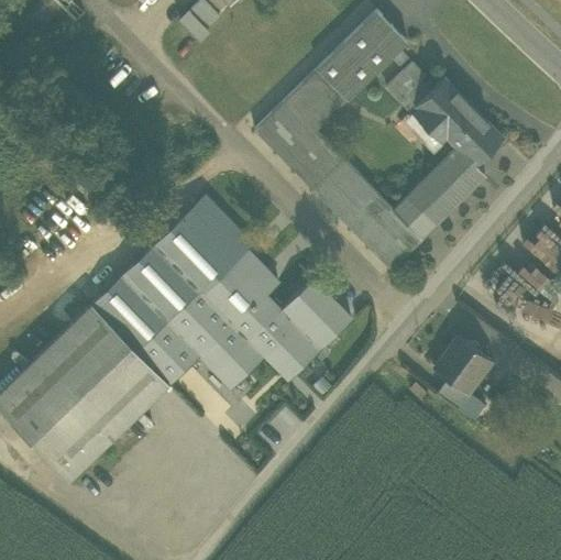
[(202,0),(200,0),(185,23),(207,39),(224,14),(202,0)]
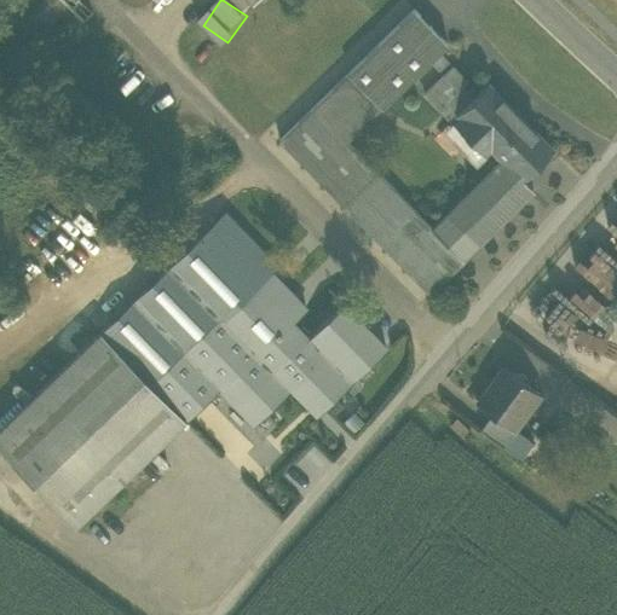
[(416,12),(350,76),(384,111),(450,46),(416,12)]
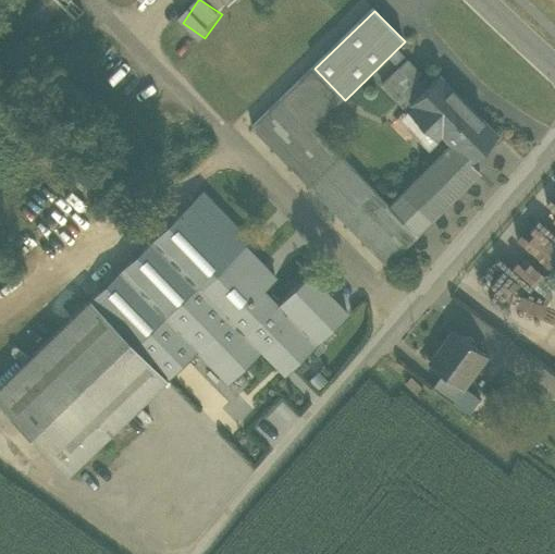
[(391,61),(397,68),(405,60),(398,53),(391,61)]
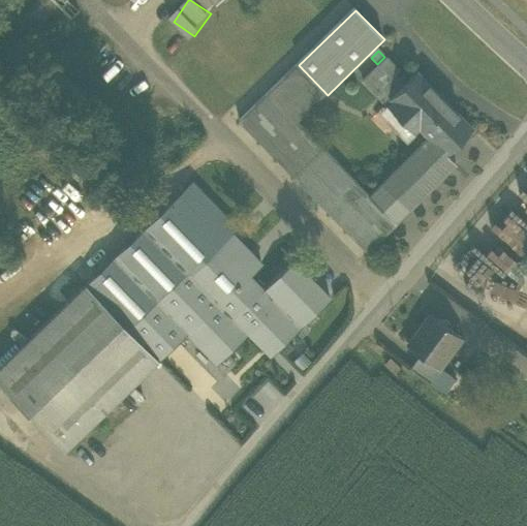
[(364,84),(375,95),(395,76),(400,72),(388,60),(364,84)]
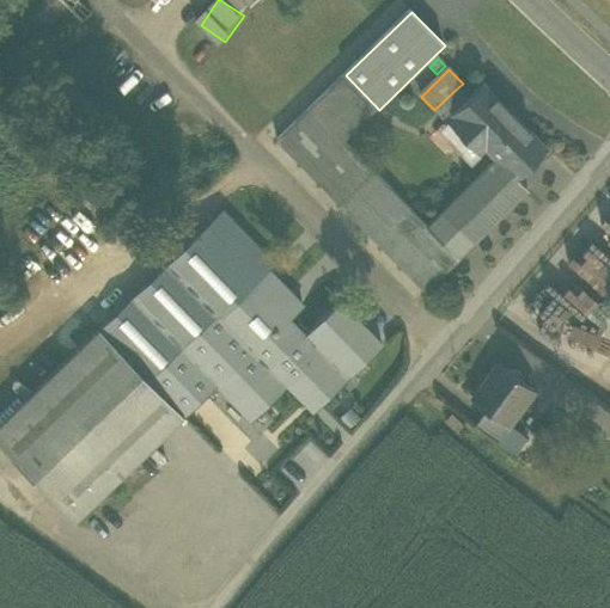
[(345,143),(379,110),(346,75),(278,142),(341,208),(376,174),(345,143)]
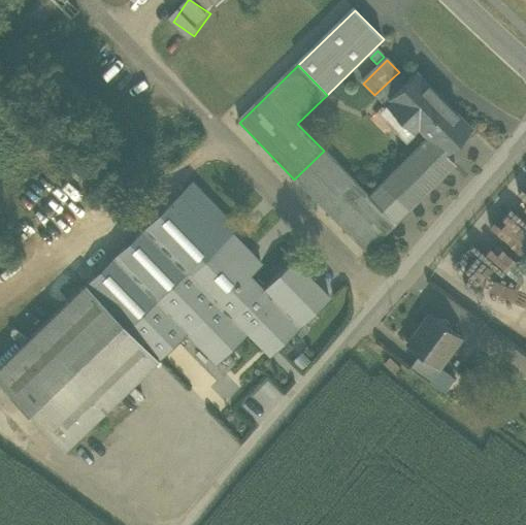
[(391,100),(392,102),(393,102),(421,130),(430,139),(447,157),(448,156),(473,131),(418,74),(405,87),(391,100)]
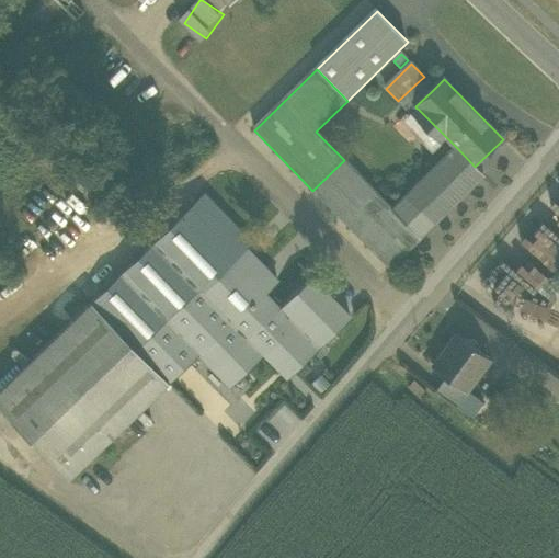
[(431,92),(419,81),(398,101),(411,114),(417,109),(415,106),(431,92)]
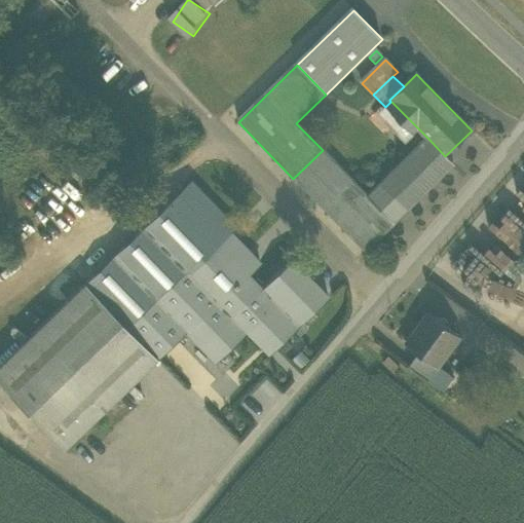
[(414,135),(386,107),(391,102),(390,102),(385,107),(378,114),(406,143),(414,135)]
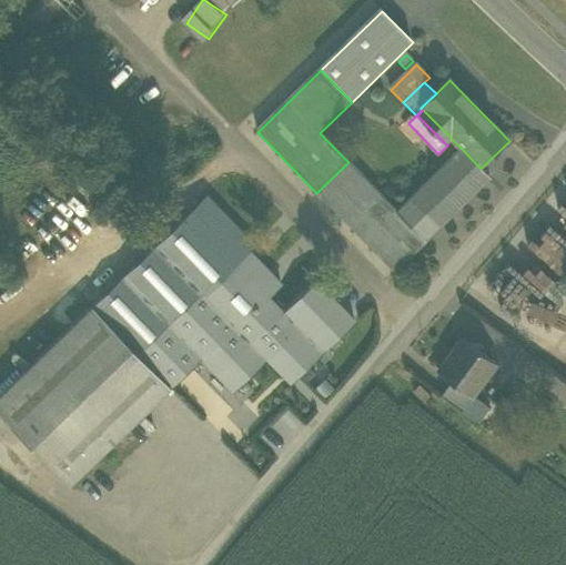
[(453,140),(423,110),(417,115),(447,145),(453,140)]
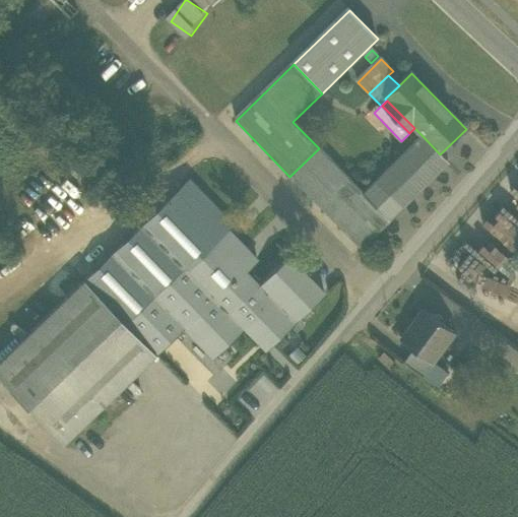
[(424,137),(365,195),(390,221),(450,163),(441,153),(440,154),(424,137)]
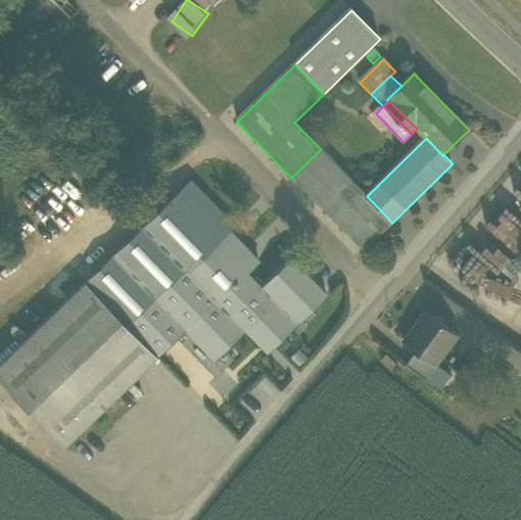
[(367,196),(321,149),(291,178),(365,251),(393,224),(392,223),(367,196)]
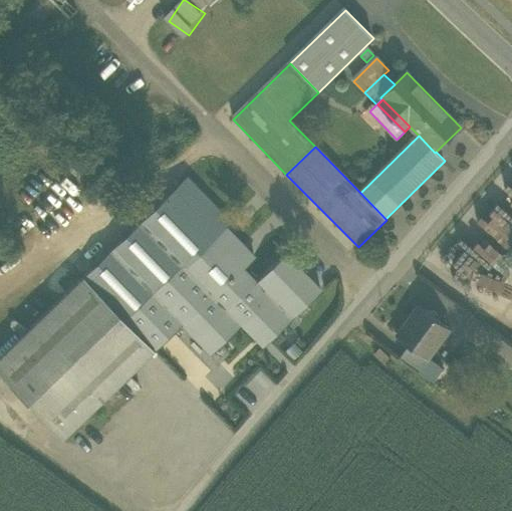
[(64,441),(184,323),(241,268),(244,271),(256,259),(226,229),(232,223),(189,179),(0,360),(0,373),(10,385),(64,441)]
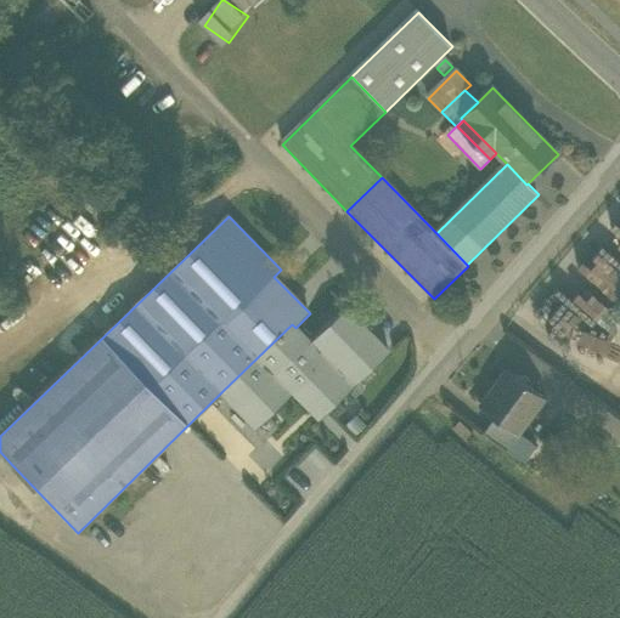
[(619,262),(598,247),(579,272),(619,302),(619,262)]
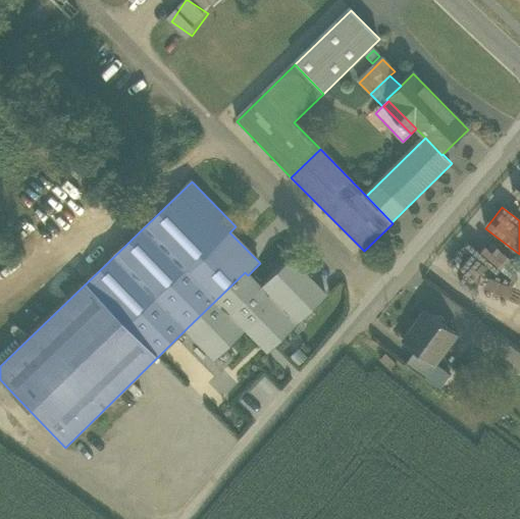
[(261,289),(248,275),(245,272),(187,328),(216,359),(246,330),(252,324),(257,319),(263,326),(258,330),(274,347),(327,296),(291,259),(272,276),(261,289)]
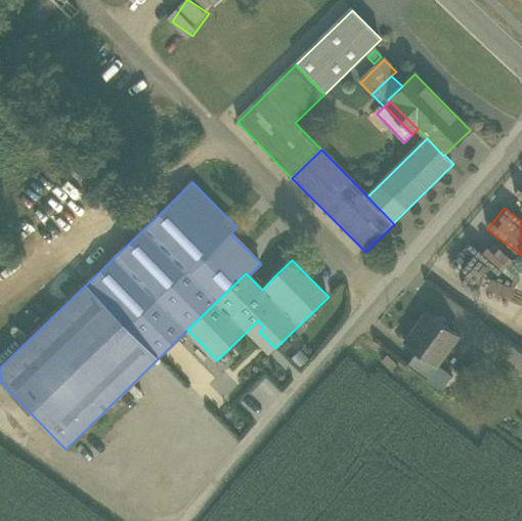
[(418,352),(433,363),(434,362),(455,333),(428,313),(405,344),(418,352)]
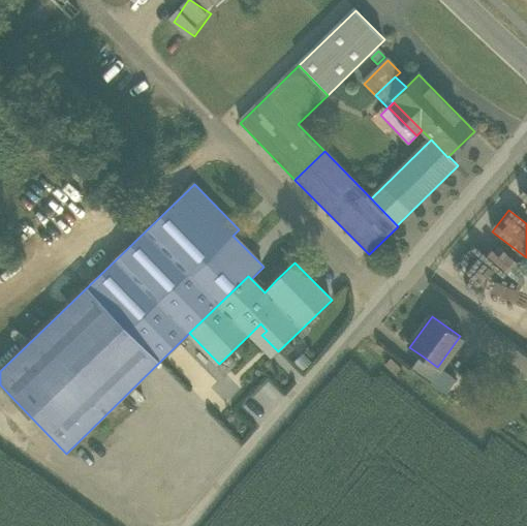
[(255,329),(261,335),(267,331),(260,323),(255,329)]
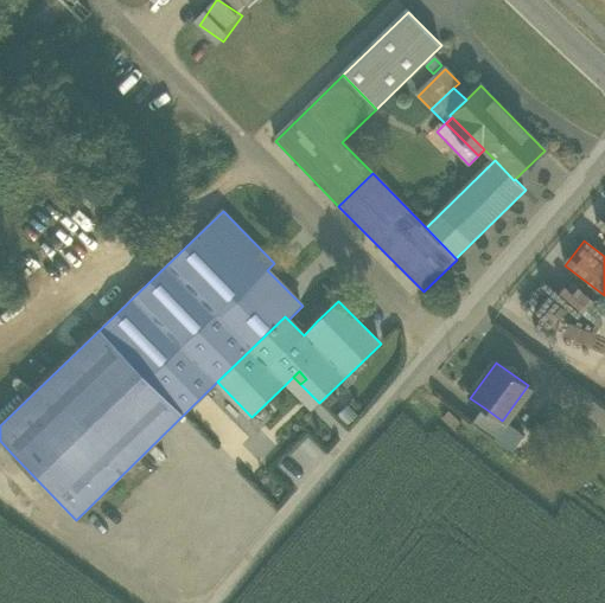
[(300,384),(293,377),(286,384),(312,410),(319,403),(300,384)]
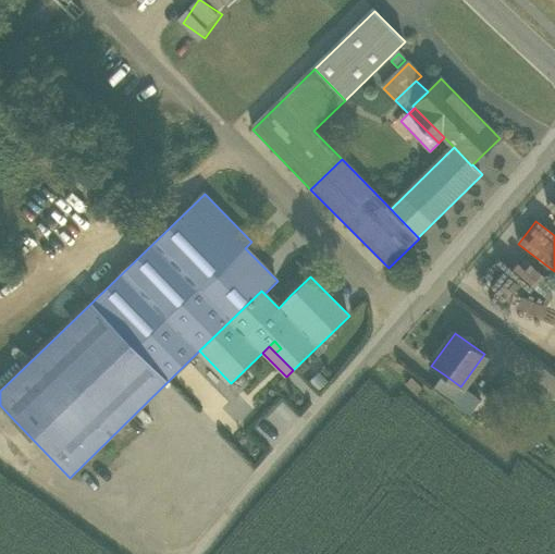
[(433,390),(455,406),(467,390),(461,385),(460,386),(444,374),(433,390)]
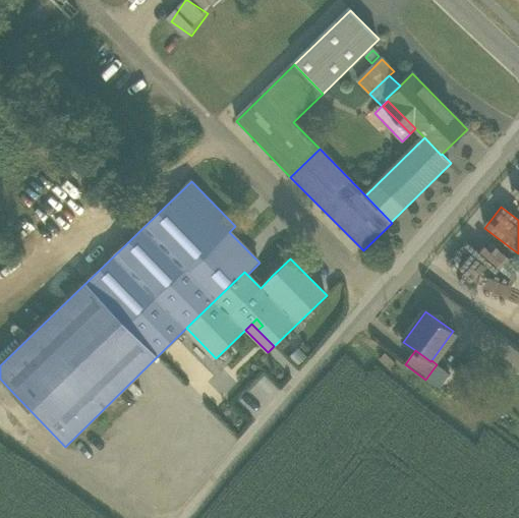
[(451,377),(437,364),(425,380),(440,390),(451,377)]
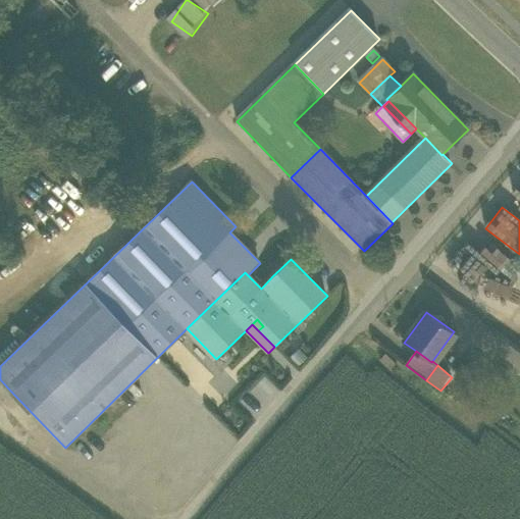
[(0,400),(10,391),(0,379),(0,400)]
